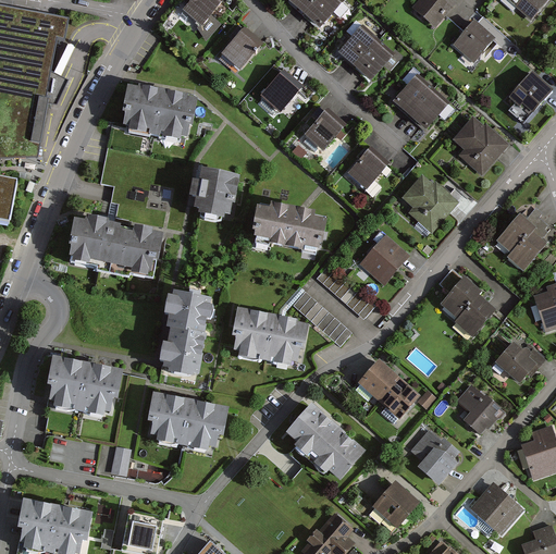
[(198,23),(219,0),(188,0),(182,8),(198,23)]
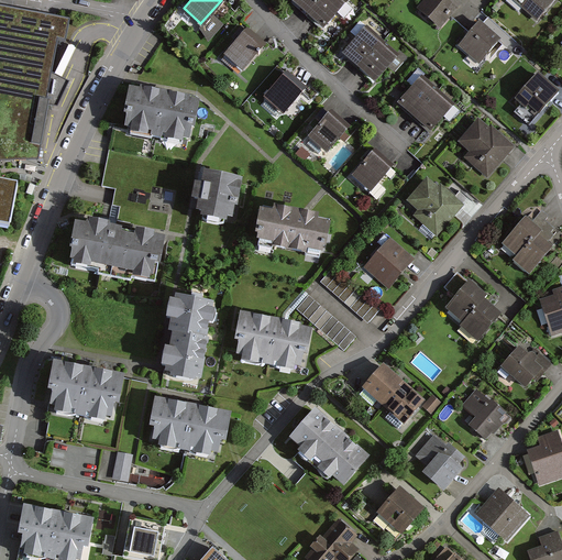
[(289,0),(306,13),(317,0),(289,0)]
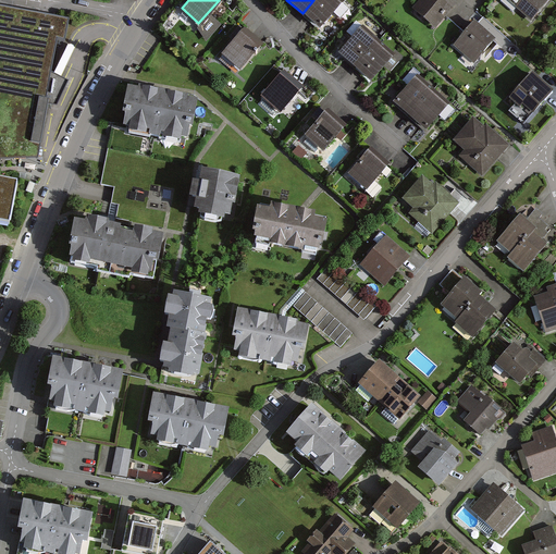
[(313,0),(303,13),(319,26),(340,0),(313,0)]
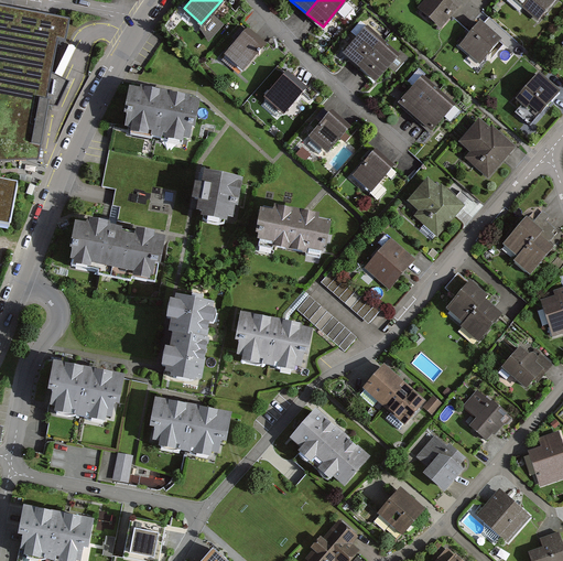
[(462,1),(461,0),(421,0),(417,6),(441,25),(462,1)]
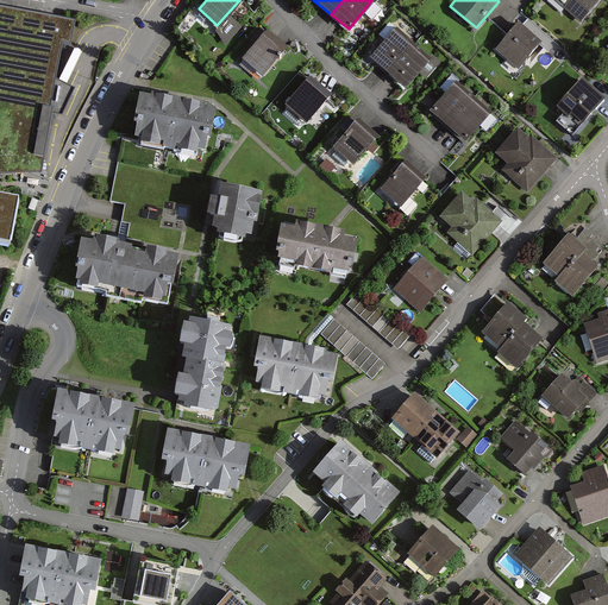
[(555,0),(580,21),(597,0),(555,0)]
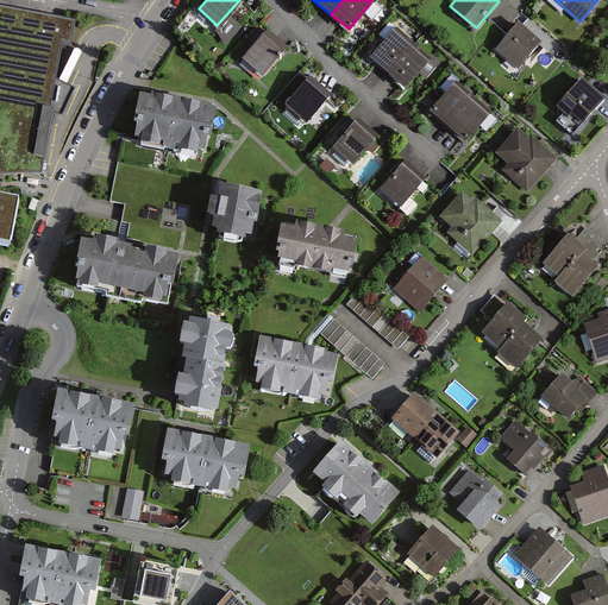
[(73,90),(56,81),(68,20),(0,7),(0,149),(43,157),(51,109),(61,113),(73,90)]
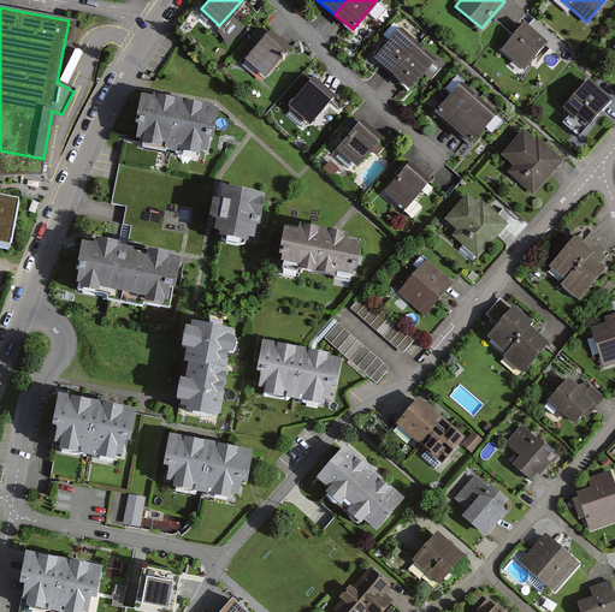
[(549,40),(525,19),(501,48),(524,69),(549,40)]
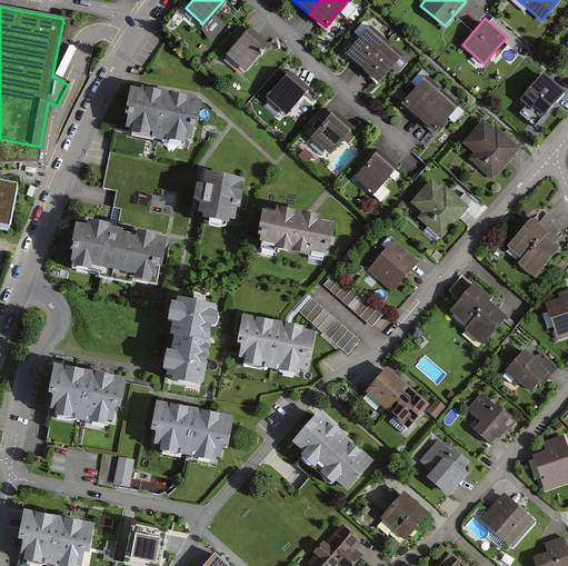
[(386,38),(369,23),(345,52),(361,67),(386,38)]
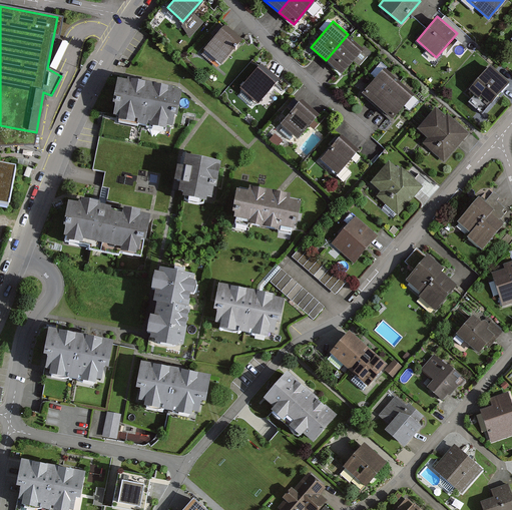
[(220,62),(238,42),(221,26),(203,47),(220,62)]
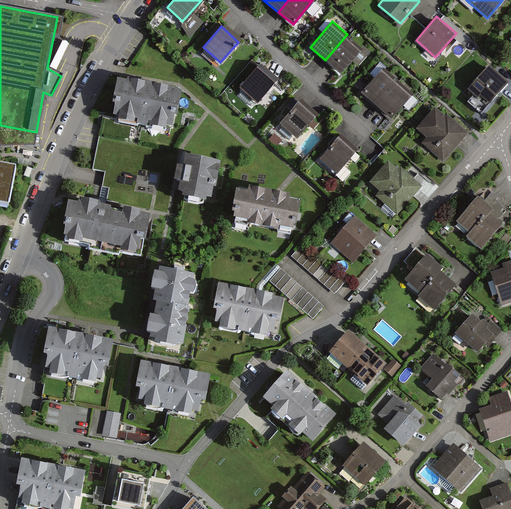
[(362,47),(347,34),(325,60),(339,73),(362,47)]
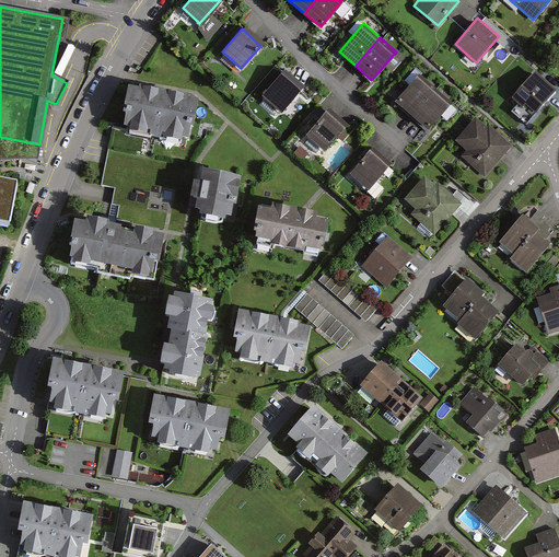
[(534,115),(556,88),(535,70),(512,97),(521,104),(516,111),(527,119),(533,114),(534,115)]
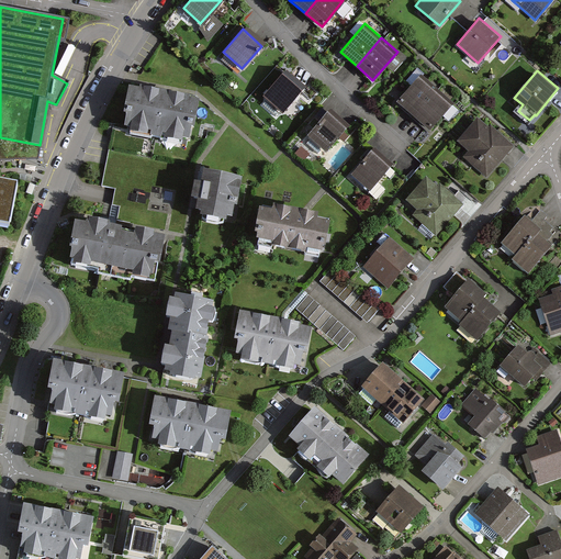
[(281,112),(301,89),(283,73),(262,94),(281,112)]
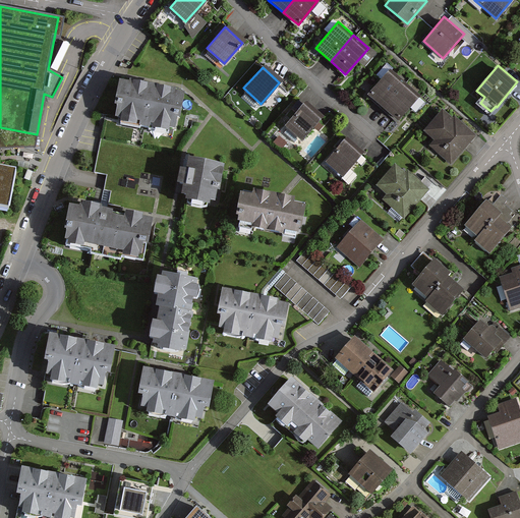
[(405,80),(390,67),(366,94),(382,108),(405,80)]
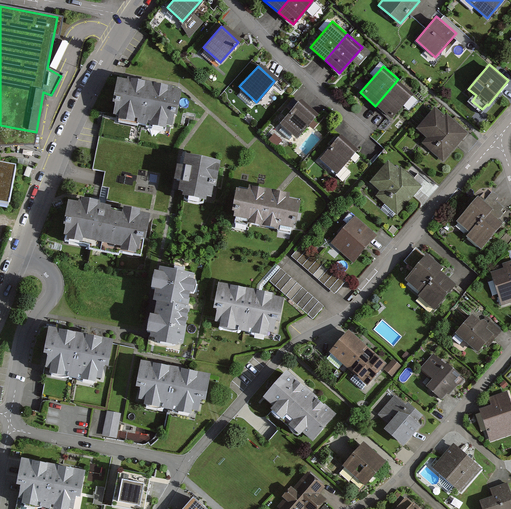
[(162,130),(162,126),(171,127),(177,92),(167,90),(168,87),(123,79),(123,82),(111,80),(105,115),(112,117),(111,121),(162,130)]
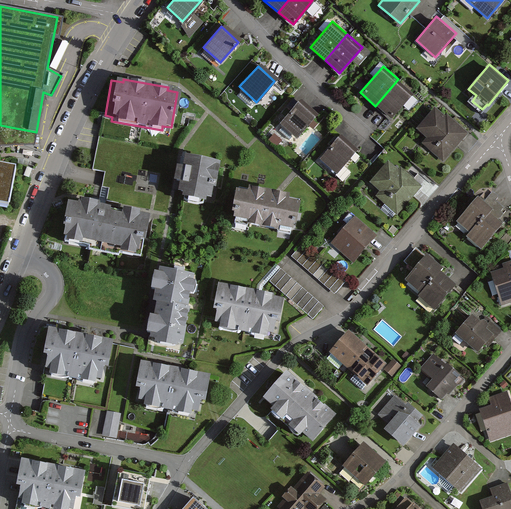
[(414,93),(398,79),(375,106),(391,120),(414,93)]
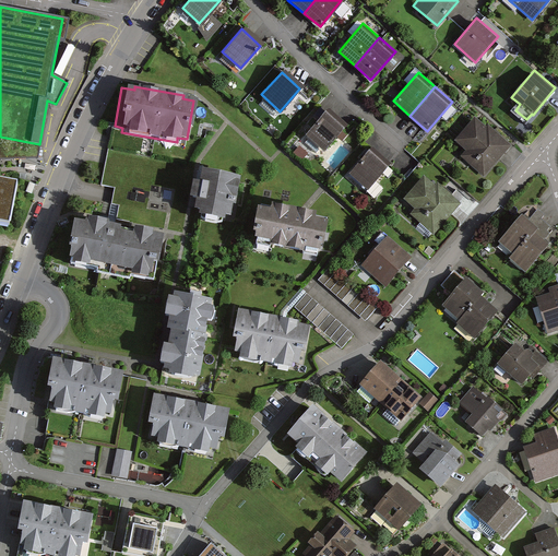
[(322,151),(344,128),(324,110),(304,133),(322,151)]
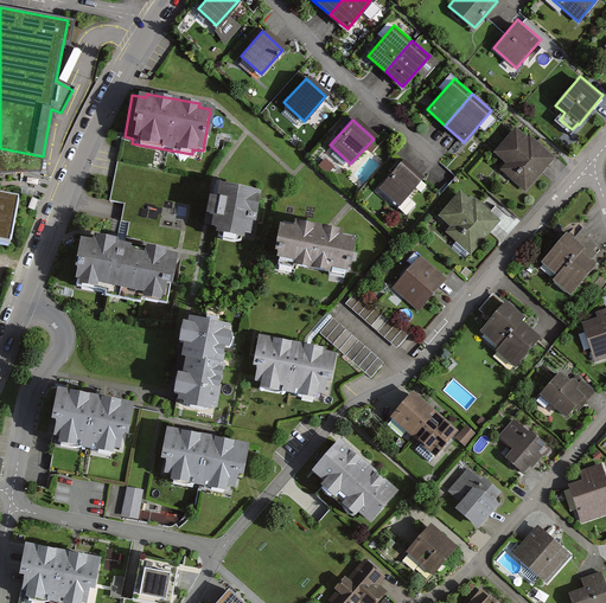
[(527,138),(515,127),(493,151),(505,161),(499,168),(524,191),(555,156),(530,134),(527,138)]
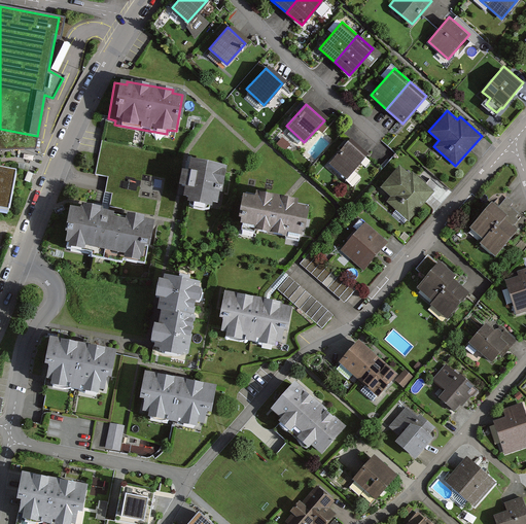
[(345,179),(364,156),(347,141),(327,164),(345,179)]
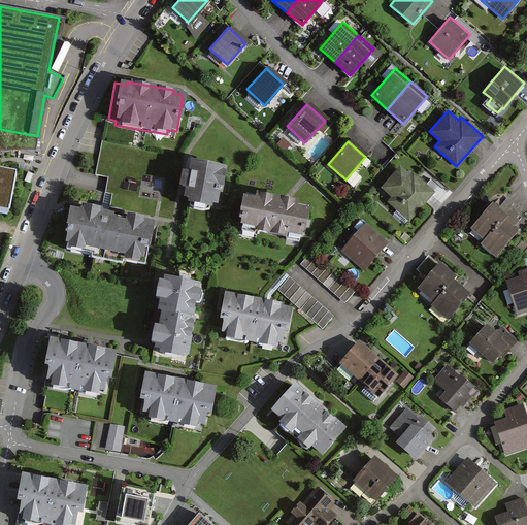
[(228,189),(224,188),(228,166),(191,159),(188,172),(183,171),(179,186),(186,187),(184,196),(189,196),(188,201),(213,206),(215,202),(225,204),(228,189)]
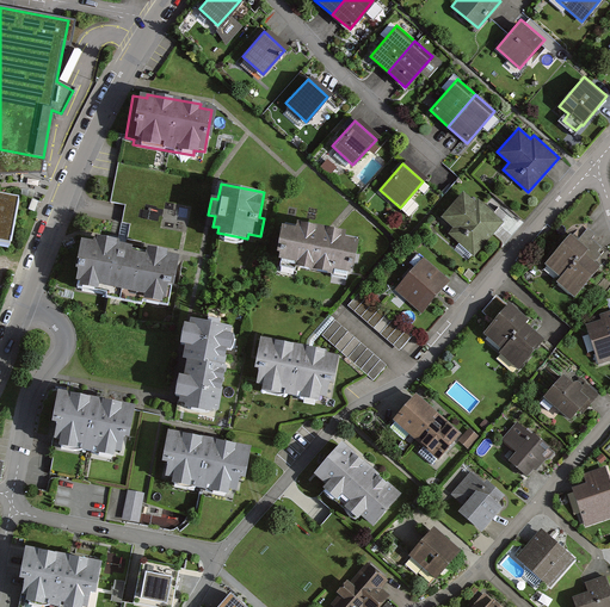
[(472,254),(503,220),(478,197),(475,200),(462,190),(439,217),(451,227),(447,233),(472,254)]
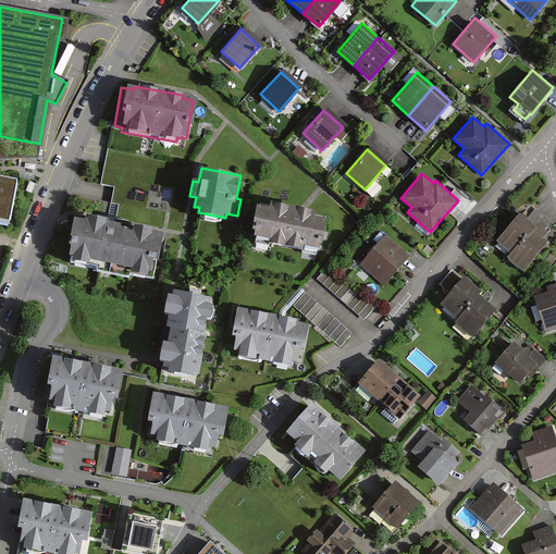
[(0,228),(9,230),(16,184),(0,181),(0,228)]
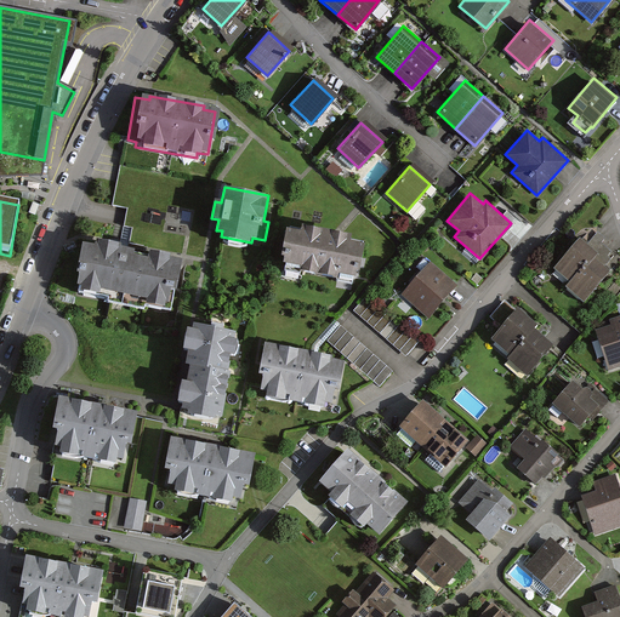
[(334,280),(334,274),(357,278),(362,241),(285,229),(279,266),(297,269),(296,274),(334,280)]
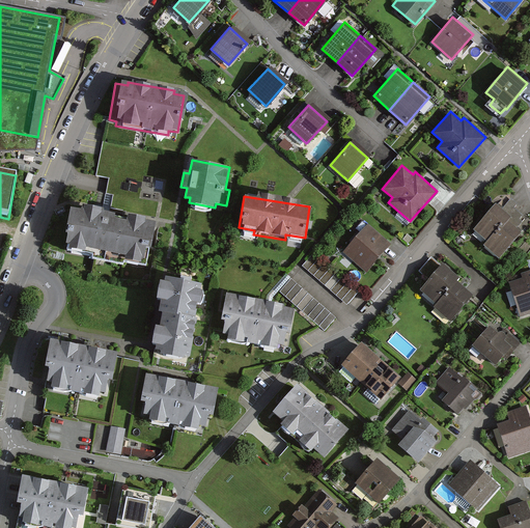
[(509,215),(496,203),(473,230),(486,242),(509,215)]
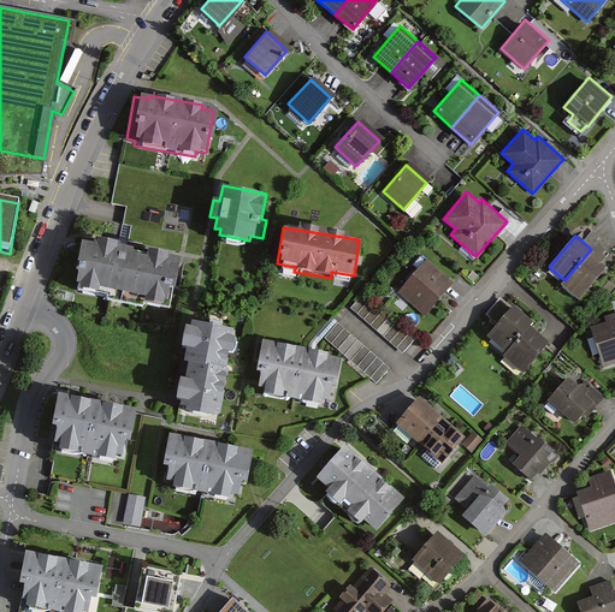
[(170,302),(177,259),(89,243),(88,248),(75,244),(71,267),(80,268),(77,285),(141,297),(141,302),(159,306),(160,301),(170,302)]
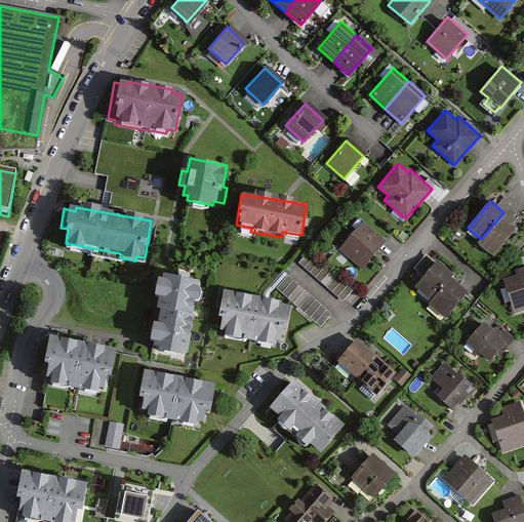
[(493,254),(516,229),(500,216),(479,242),(493,254)]
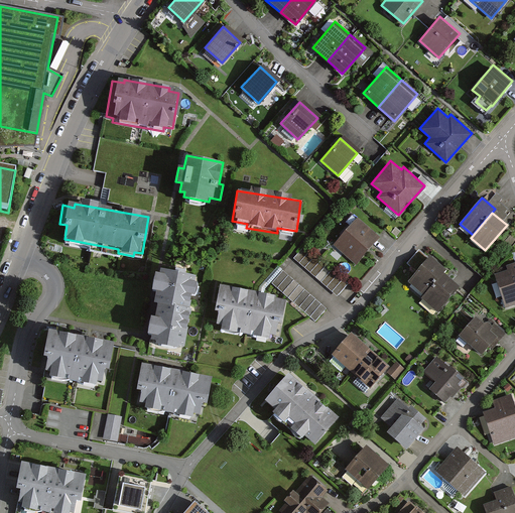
[(356,263),(379,234),(356,216),(333,244),(356,263)]
